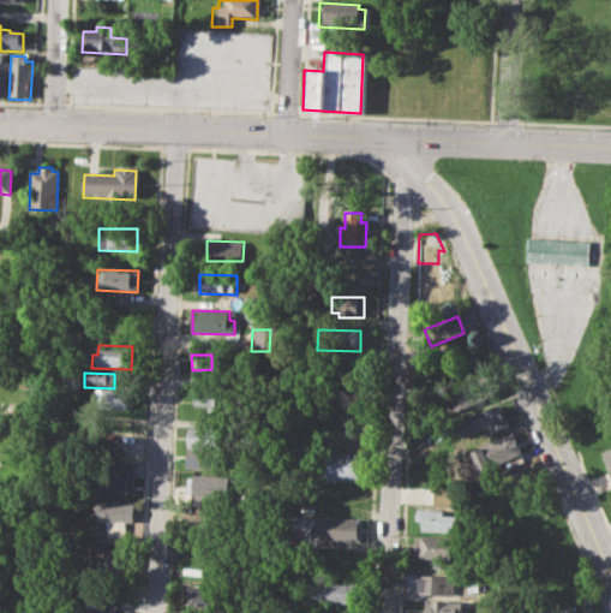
[(450,390),(481,378),(489,398),(459,410),(450,390)]
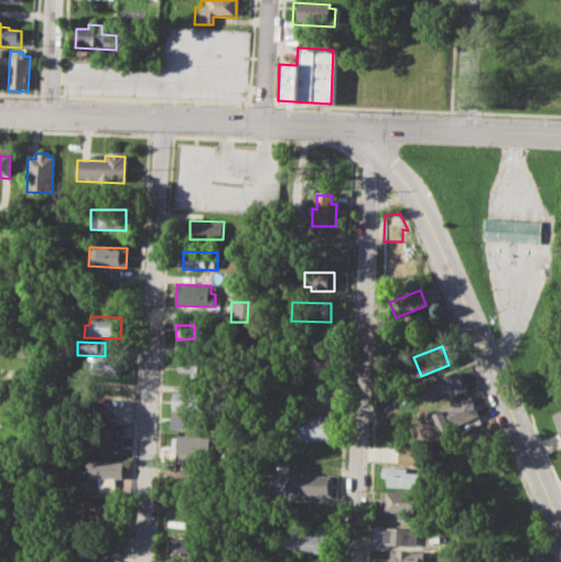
[(88,357),(123,358),(123,374),(117,373),(117,377),(87,376),(88,357)]
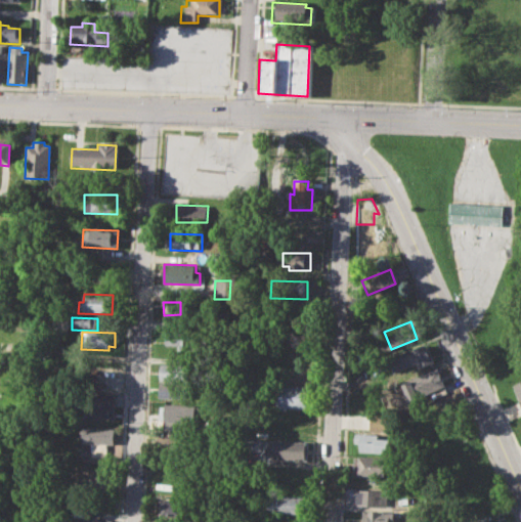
[(165,332),(199,333),(198,348),(165,347),(165,332)]
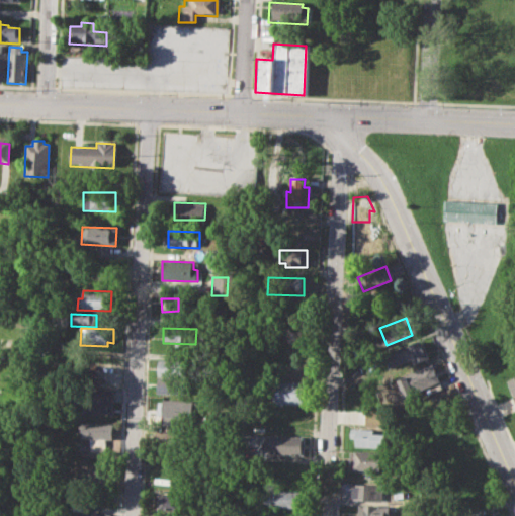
[(388,355),(421,341),(428,359),(413,365),(410,360),(393,367),(388,355)]
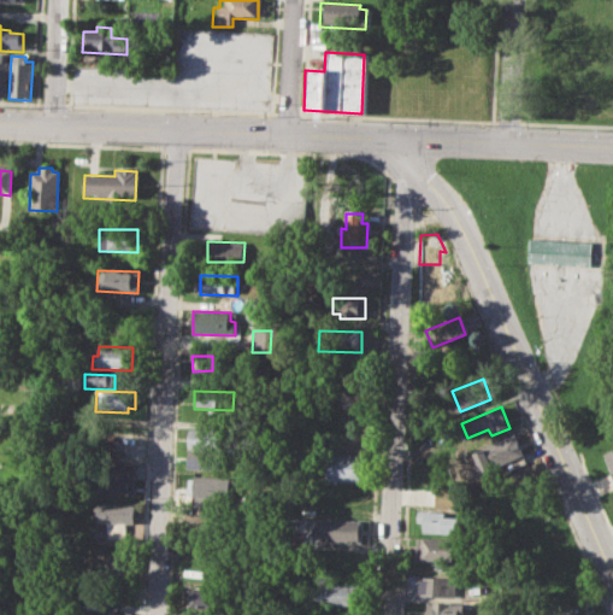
[(189,431),(231,432),(230,450),(188,450),(189,431)]
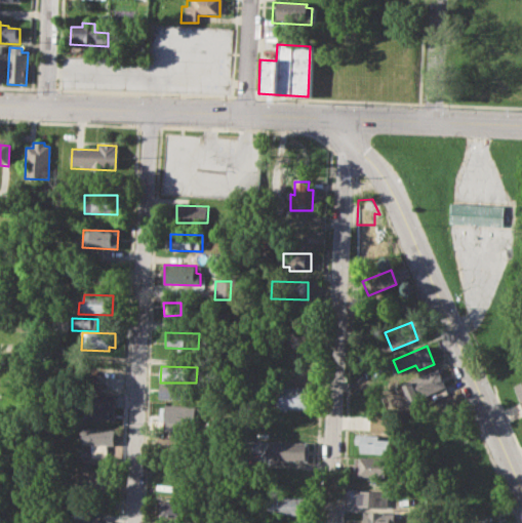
[(410,381),(436,370),(444,389),(418,399),(410,381)]
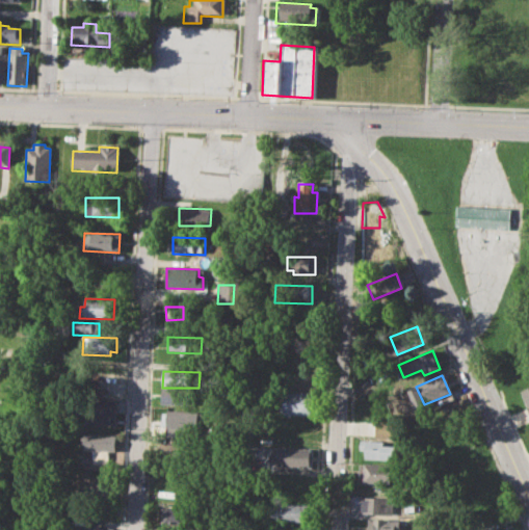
[(528,414),(520,391),(528,387),(528,414)]
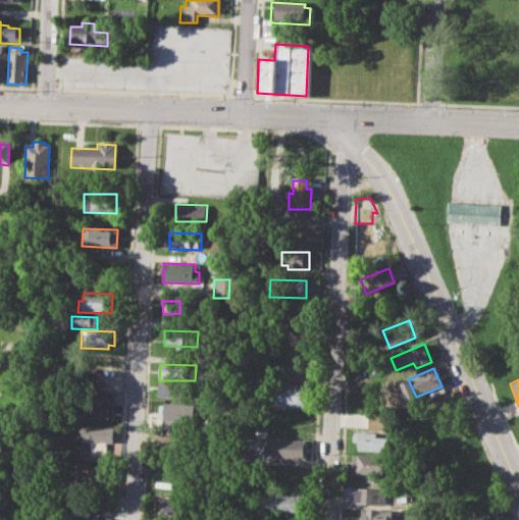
[(159,382),(195,383),(194,399),(159,398),(159,382)]
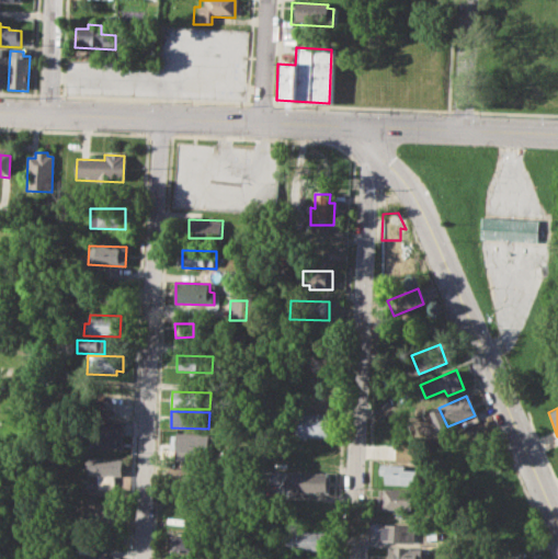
[(292,414),(328,415),(327,440),(298,438),(298,431),(291,431),(292,414)]
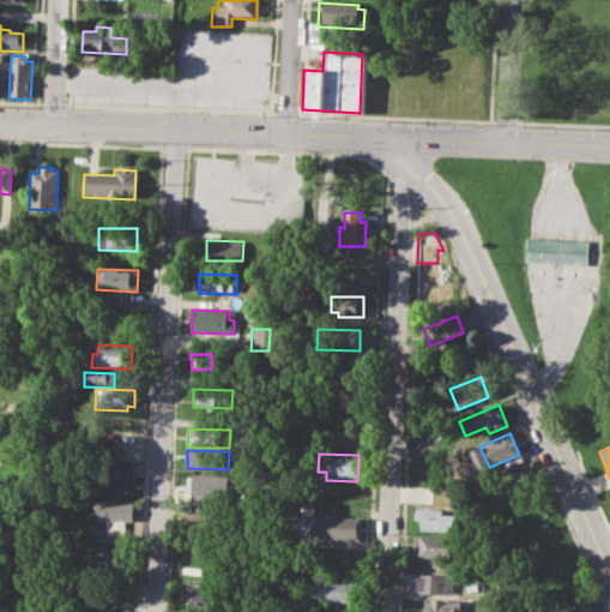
[(95,468),(134,471),(133,491),(94,489),(95,468)]
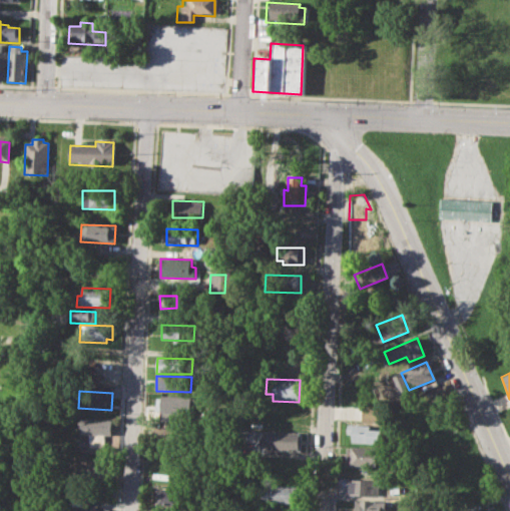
[(154,400),(160,400),(160,397),(193,398),(193,417),(159,416),(160,411),(154,411),(154,400)]
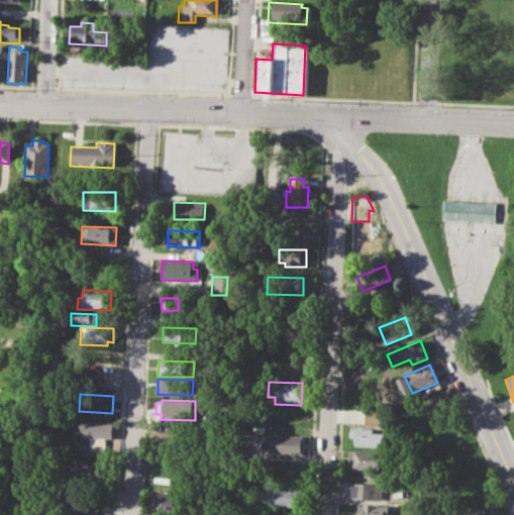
[(365,413),(382,414),(381,426),(364,425),(365,413)]
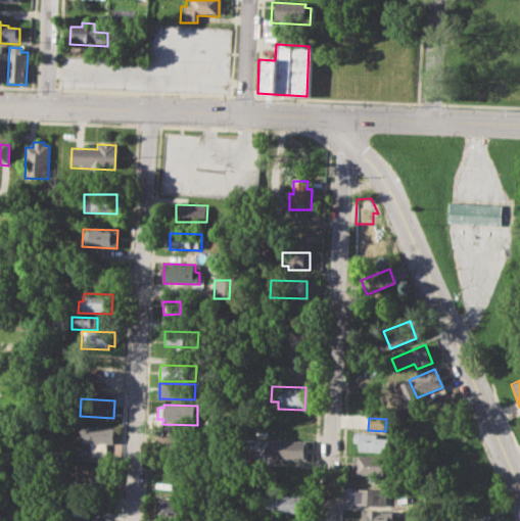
[(82,429),(114,430),(114,445),(106,445),(106,457),(91,457),(91,451),(82,451),(82,429)]
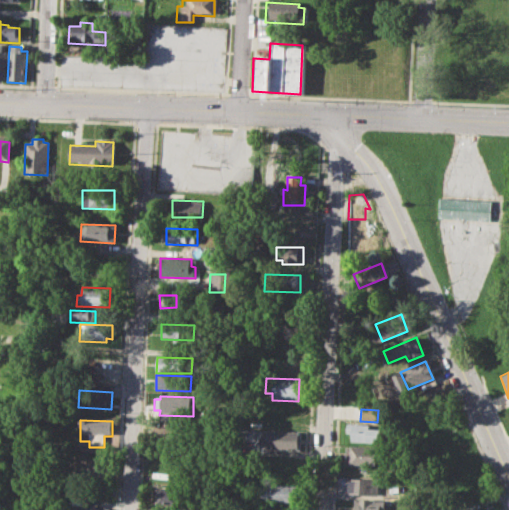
[(344,424),(370,426),(370,430),(379,430),(379,443),(350,442),(350,434),(344,434),(344,424)]
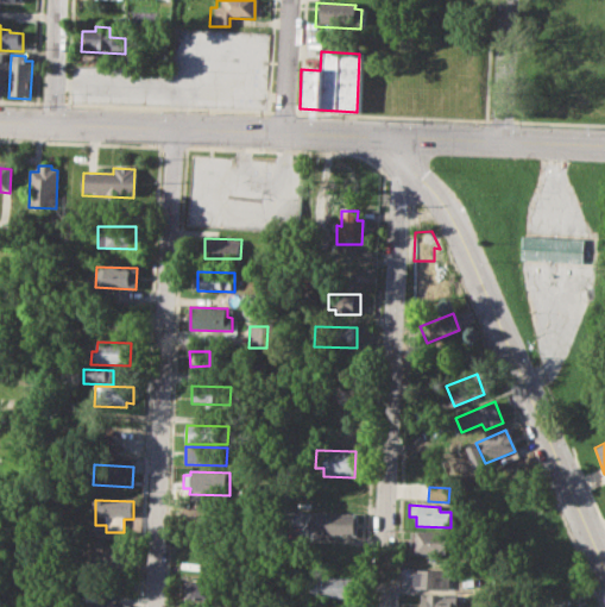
[(182,508),(227,509),(226,532),(182,531),(182,508)]
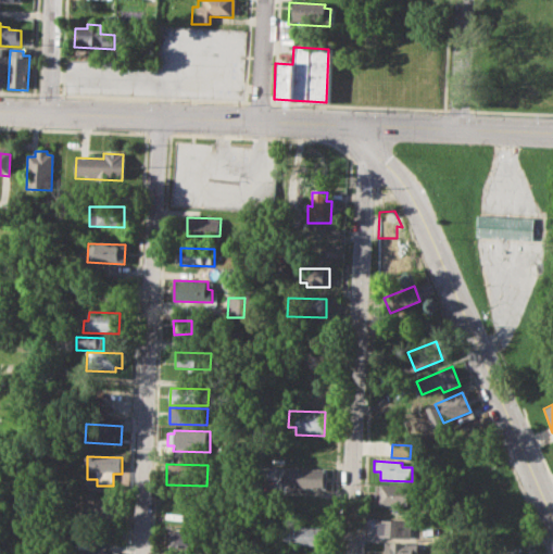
[(283,469),(325,470),(324,490),(281,489),(283,469)]
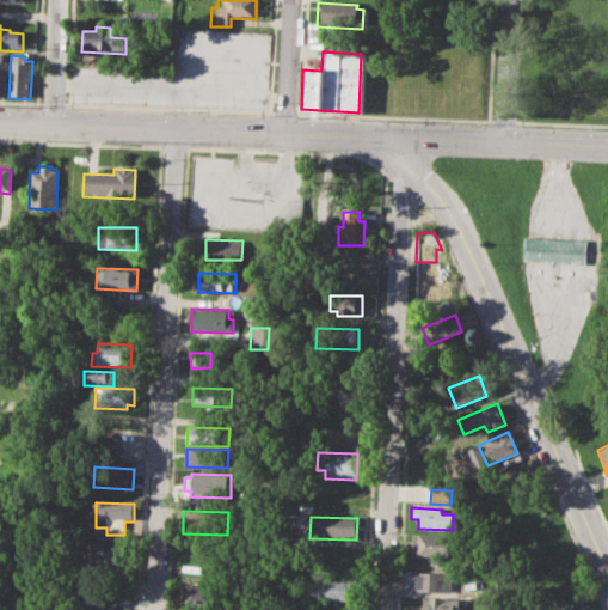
[(411,535),(454,536),(454,557),(410,556),(411,535)]
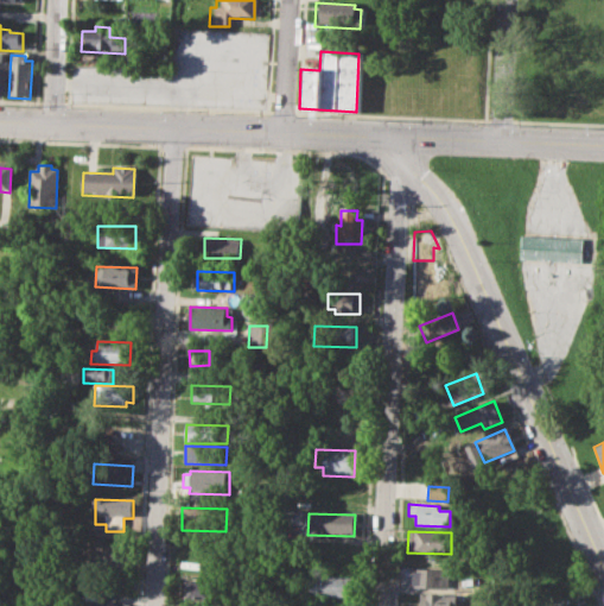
[(86,542),(126,543),(125,563),(84,562),(86,542)]
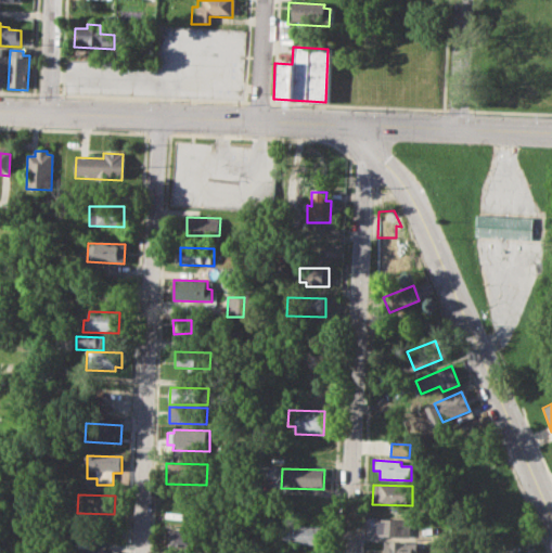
[(376,518),(411,519),(410,538),(376,536),(376,518)]
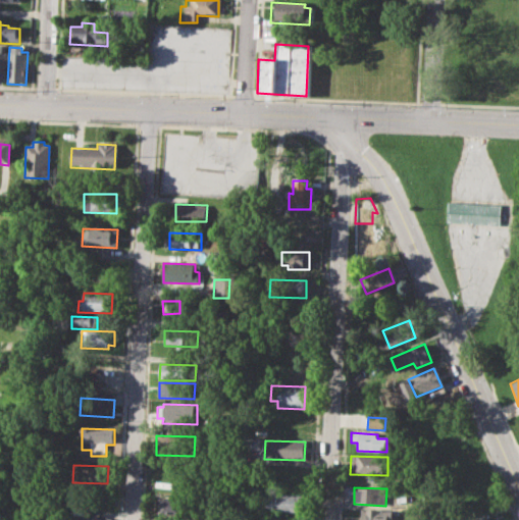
[(265,497),(303,497),(302,513),(264,513),(265,497)]
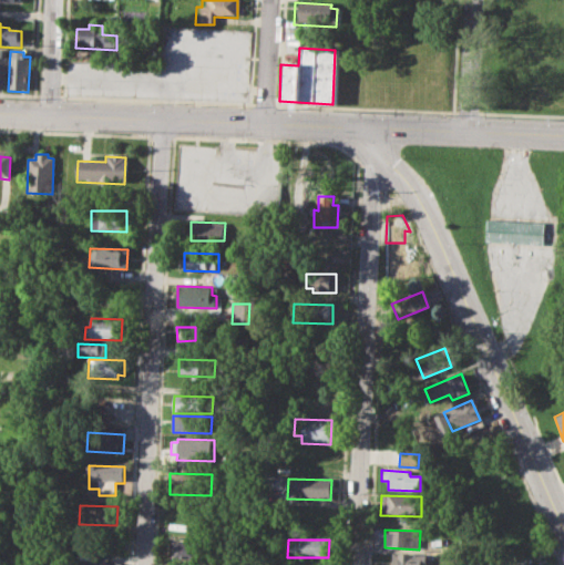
[(172,543),(209,544),(209,563),(172,562),(172,543)]
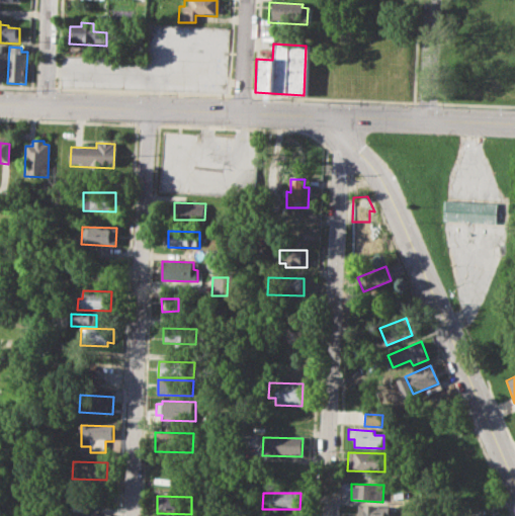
[(357,515),(357,507),(385,508),(385,515),(357,515)]
